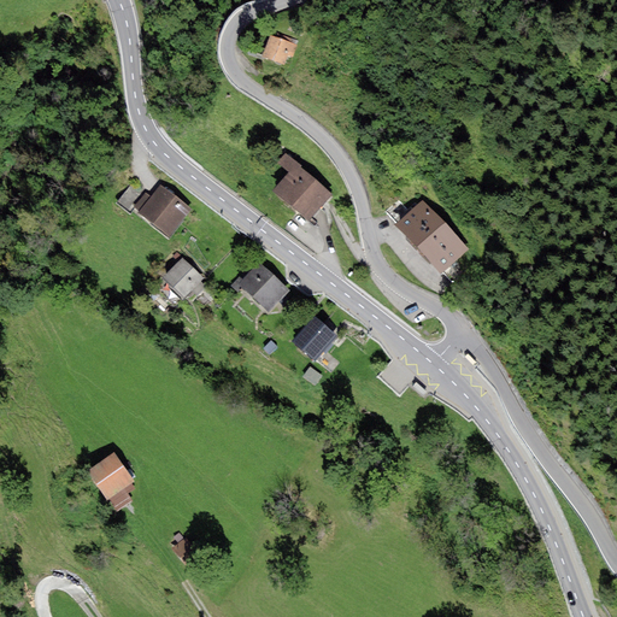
[(282,40),(270,36),(263,57),(285,65),(288,57),(293,58),(297,45),(282,40)]
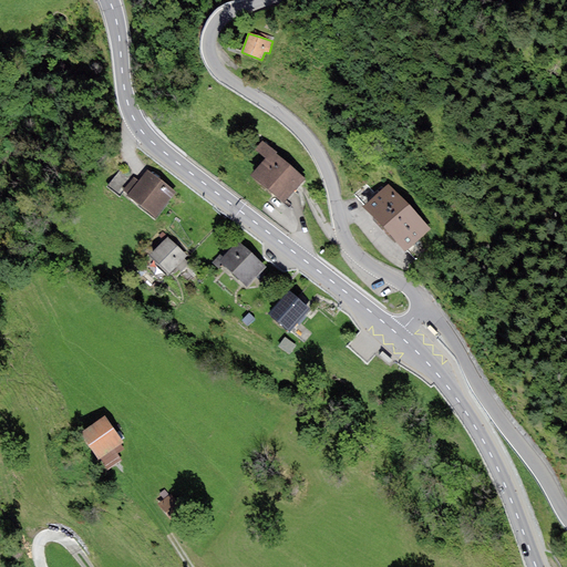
[(268,191),(289,165),(277,154),(278,153),(263,141),(255,150),(266,158),(250,175),(268,191)]
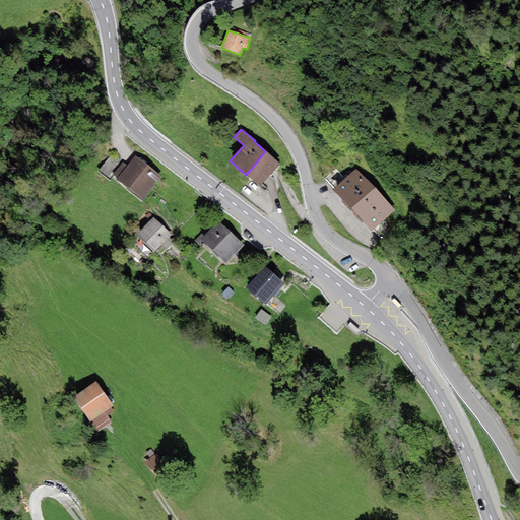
[(260,187),(279,165),(265,151),(246,175),(260,187)]
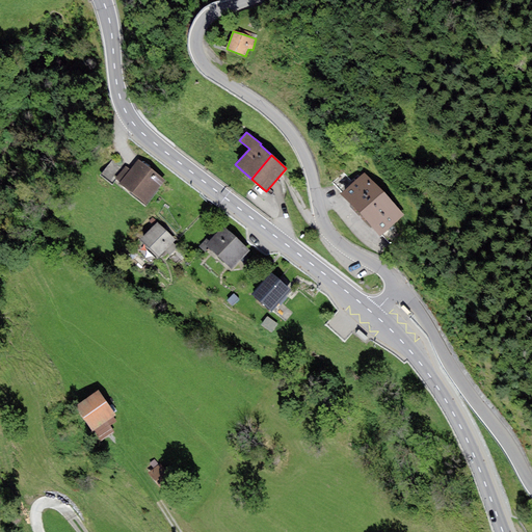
[(165,181),(138,160),(131,169),(121,183),(120,184),(145,205),(165,181)]
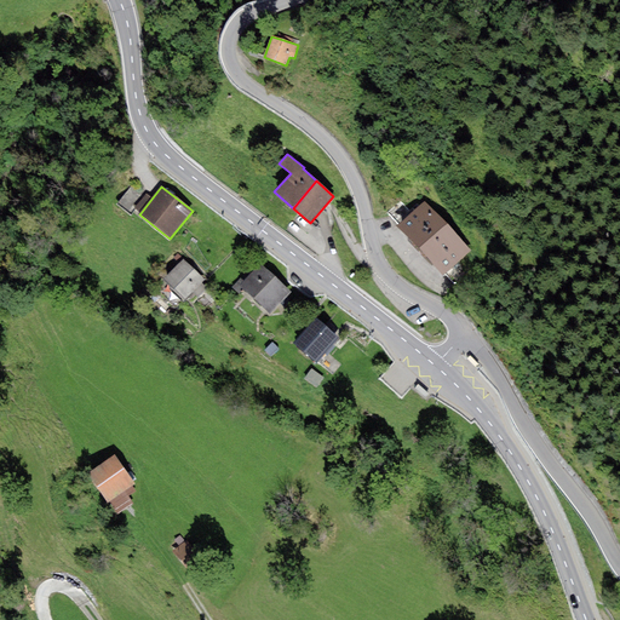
[(135,208),(141,213),(153,197),(147,194),(135,208)]
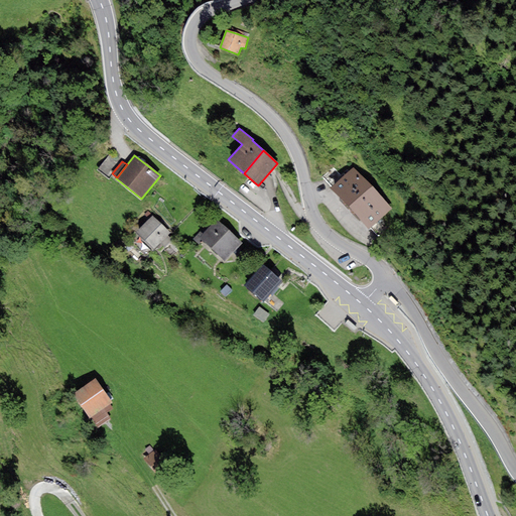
[(392,210),(354,167),(331,188),(369,231),(392,210)]
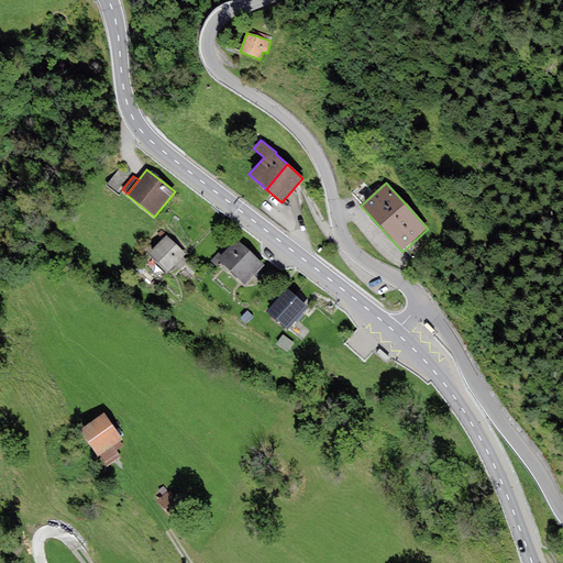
[(186,254),(166,235),(147,254),(167,274),(175,266),(184,256),(186,254)]
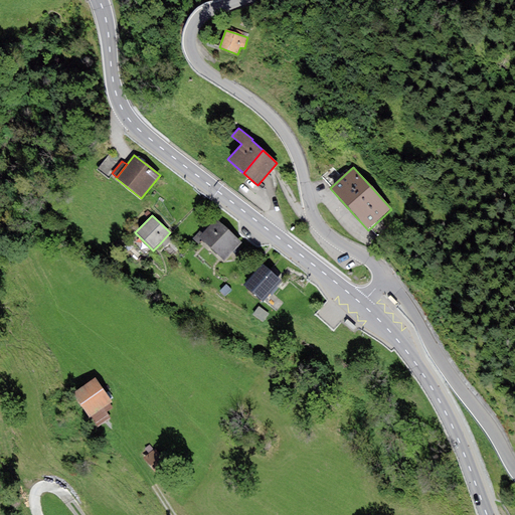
[(241,242),(216,219),(202,234),(199,238),(201,240),(223,262),(241,242)]
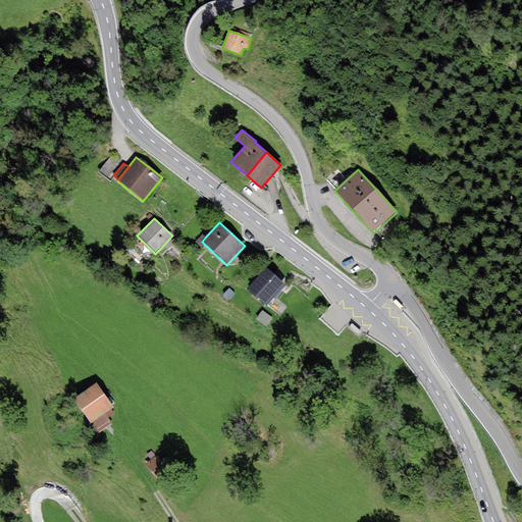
[(202,242),(205,238),(203,235),(195,243),(201,248),(204,244),(202,242)]
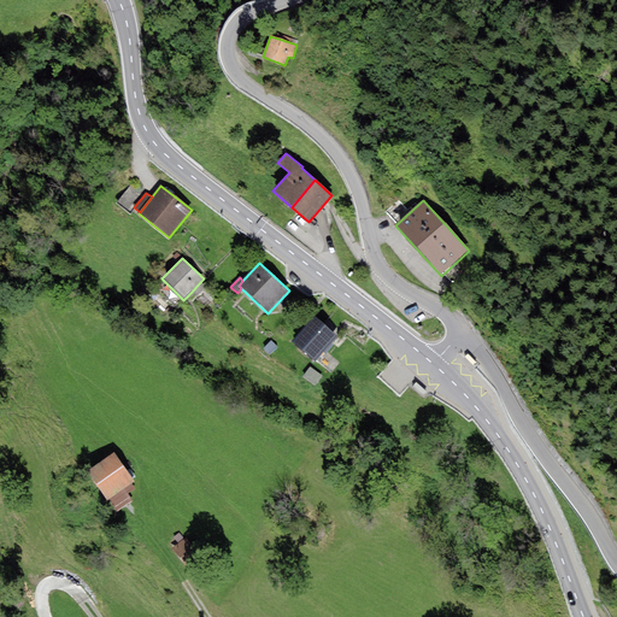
[(201,281),(192,292),(197,297),(206,286),(201,281)]
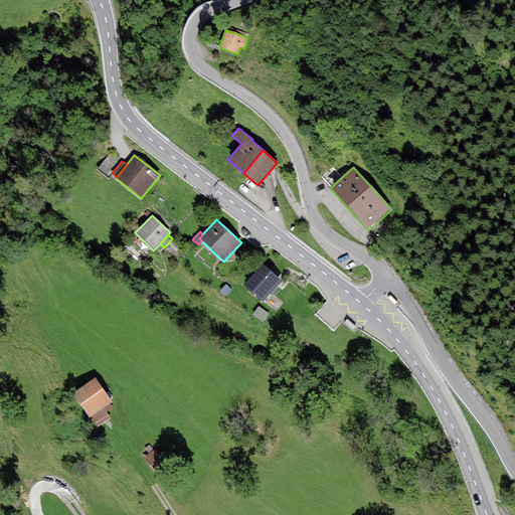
[(282,281),(263,265),(254,273),(274,289),(282,281)]
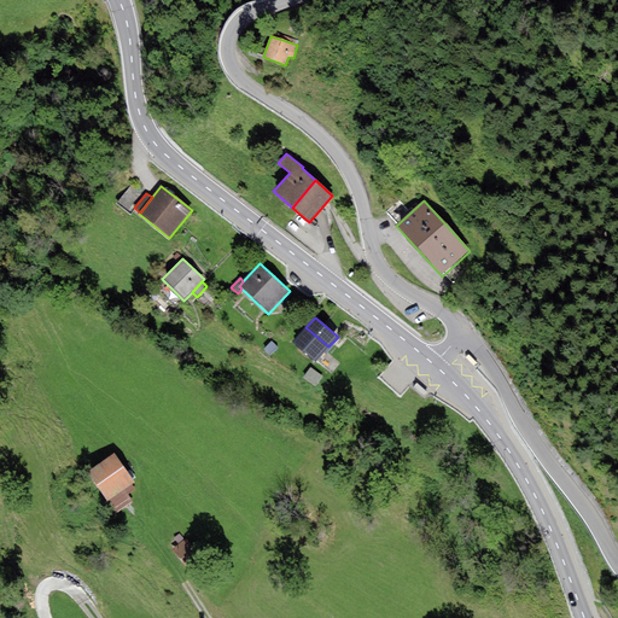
[(292,343),(316,361),(324,353),(328,347),(305,327),(292,343)]
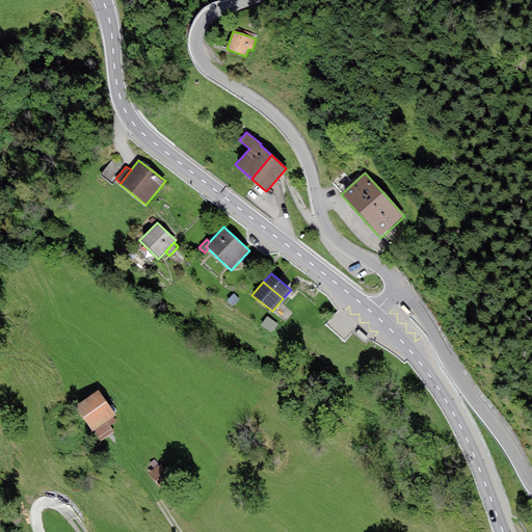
[(227,300),(232,307),(240,299),(234,294),(227,300)]
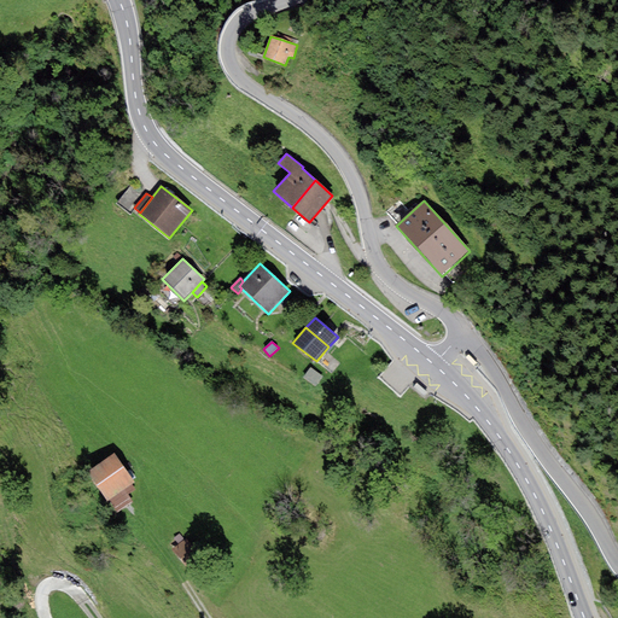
[(324,377),(310,367),(303,378),(316,388),(324,377)]
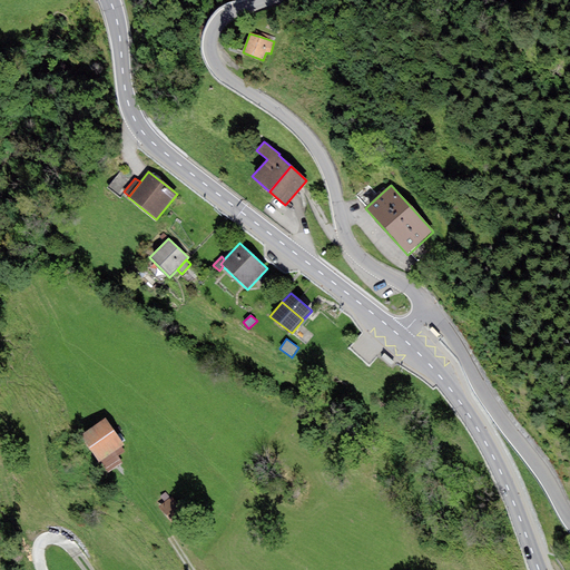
[(80,435),(98,462),(100,461),(121,446),(125,445),(106,418),(80,435)]
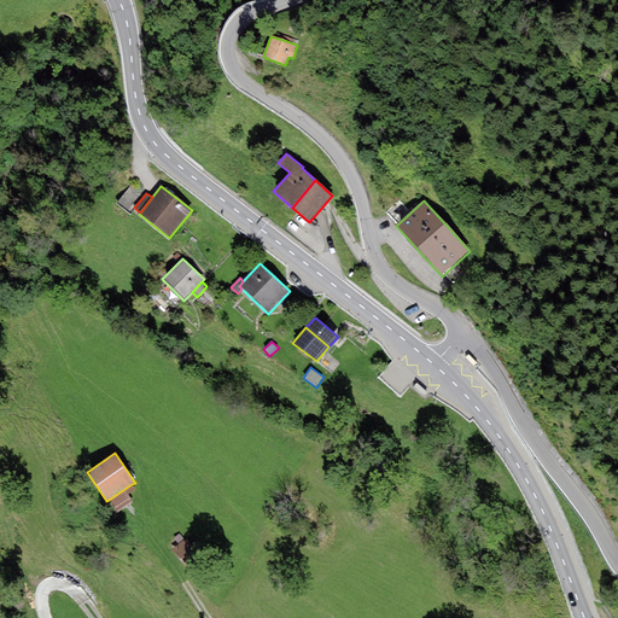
[(132,484),(109,500),(118,512),(133,502),(128,494),(135,489),(132,484)]
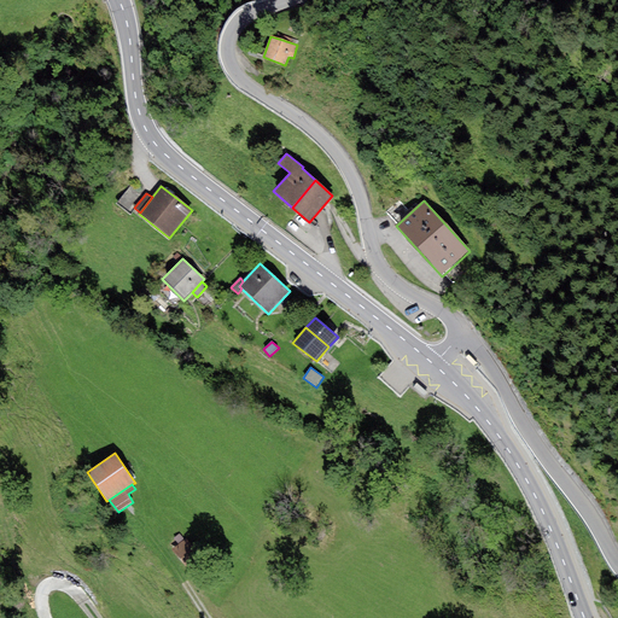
[(179,544),(185,540),(180,534),(174,538),(179,544)]
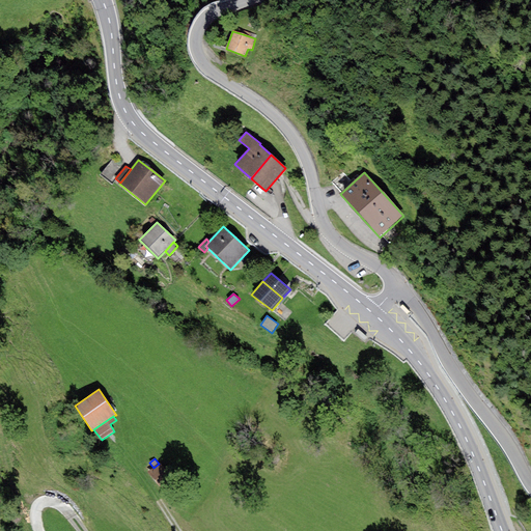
[(147,472),(155,480),(165,472),(159,464),(154,468),(147,472)]
